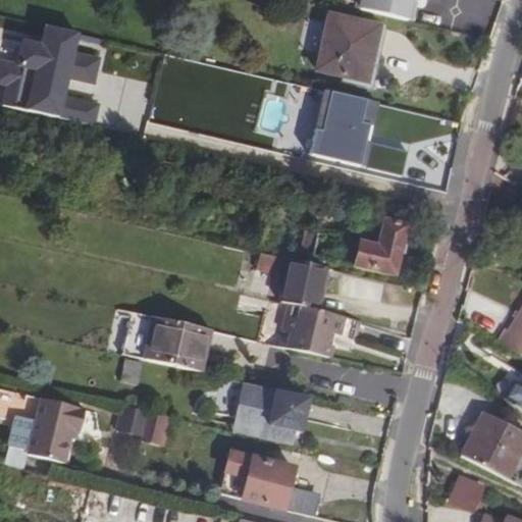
[(360,0),(358,12),(406,23),(410,3),(415,4),(415,0),(360,0)]
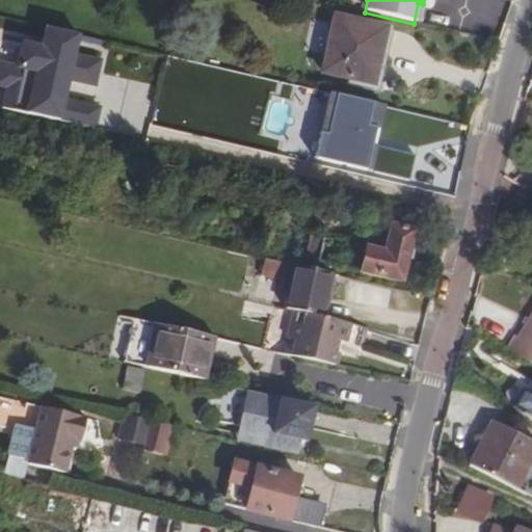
[(387,28),(334,17),(321,74),(373,85),(387,28)]
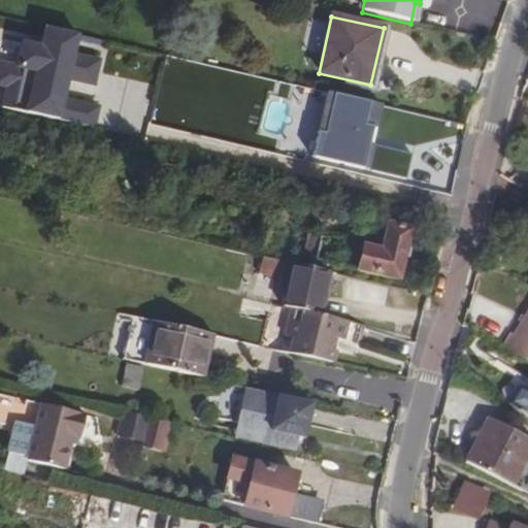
[(99,87),(104,63),(85,59),(90,38),(65,33),(61,53),(35,46),(29,70),(12,66),(7,88),(19,91),(14,111),(105,132),(110,112),(74,104),(79,83),(99,87)]
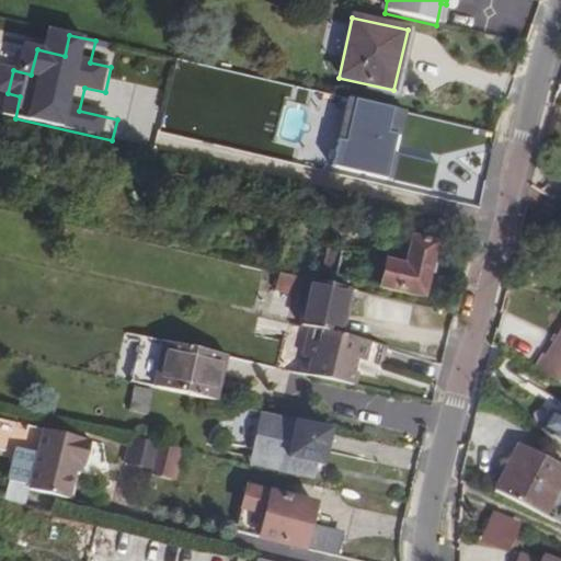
[(332,170),(433,193),(439,169),(392,157),(396,141),(396,139),(389,137),(395,112),(356,102),(346,147),(339,145),(332,170)]
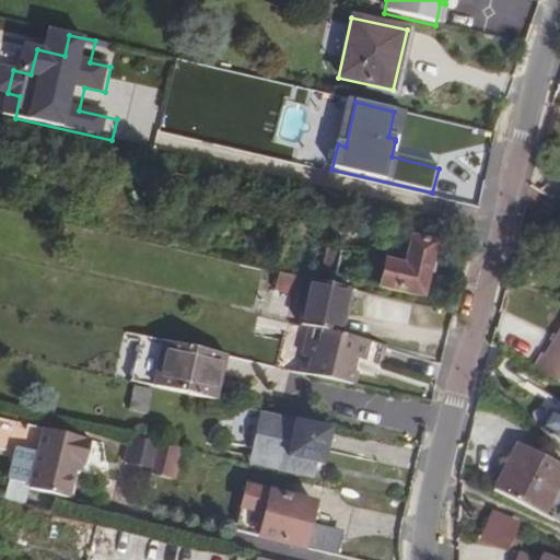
[(404,114),(394,112),(388,137),(395,139),(395,141),(397,141),(404,114)]
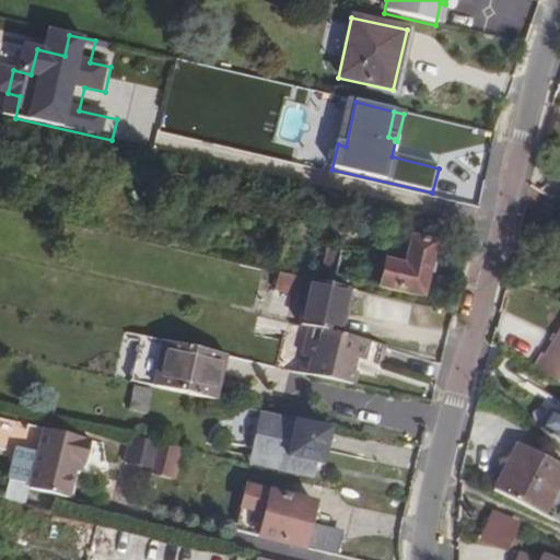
[(423,298),(435,244),(411,238),(405,267),(386,263),(380,288),(423,298)]
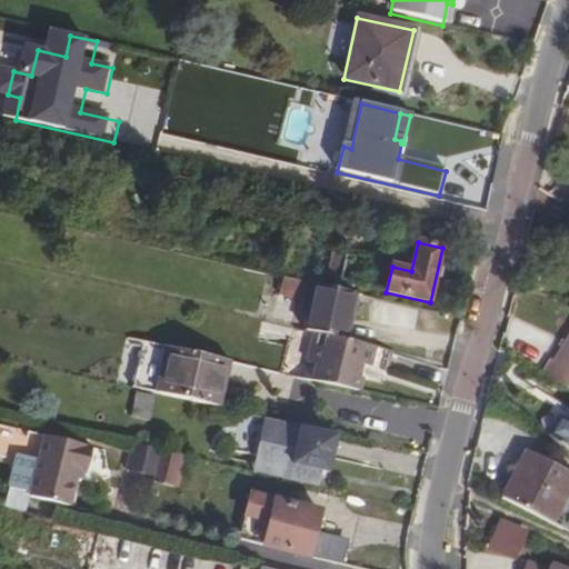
[(332,253),(328,276),(348,281),(352,258),(332,253)]
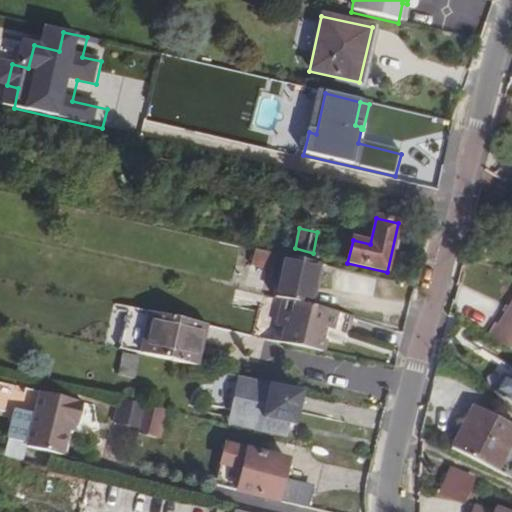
[(274,271),(278,255),(254,250),(250,266),(274,271)]
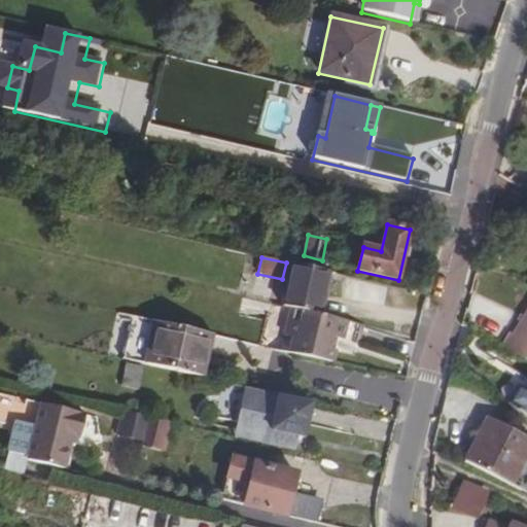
[(328,273),(291,265),(281,307),(291,309),(318,316),(328,273)]
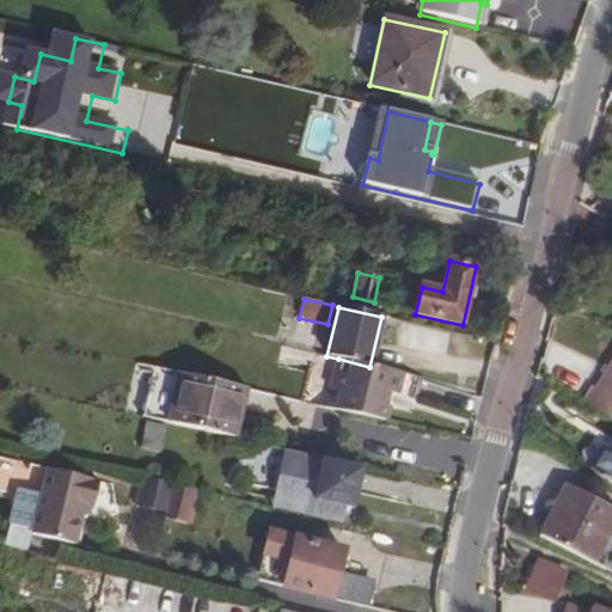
[(369,367),(338,359),(331,391),(343,393),(340,410),(386,421),(389,408),(383,407),(386,393),(408,398),(414,377),(369,367)]
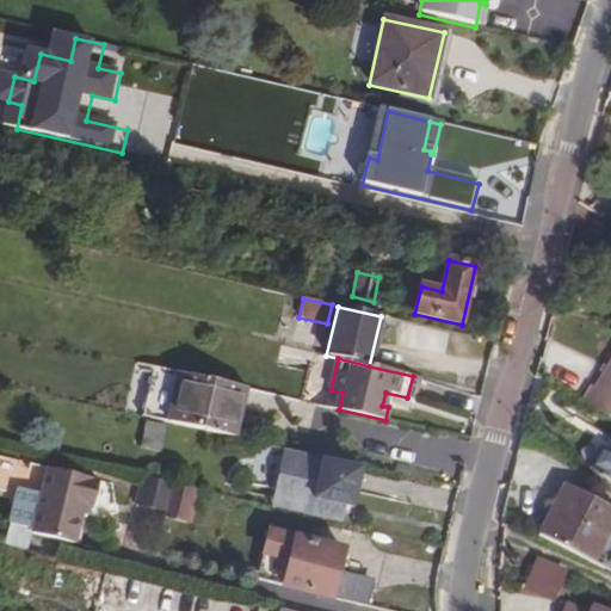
[(610,360),(594,388),(593,388),(591,386),(580,403),(610,423),(610,360)]
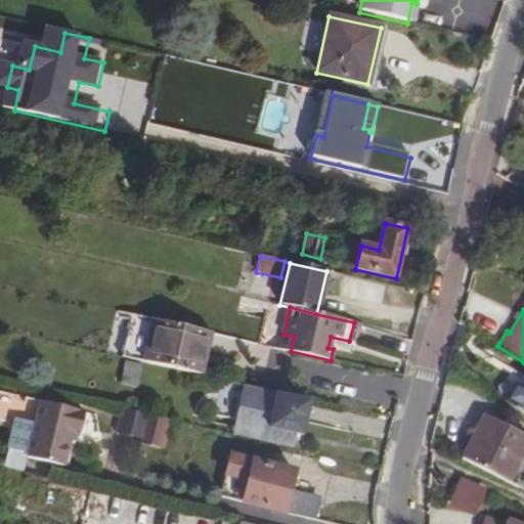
[(132,320),(124,352),(142,357),(150,325),(132,320)]
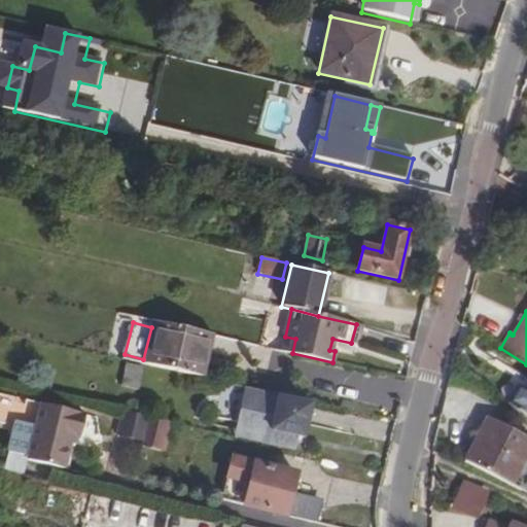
[(201,355),(206,334),(154,322),(144,364),(201,378),(206,356),(201,355)]
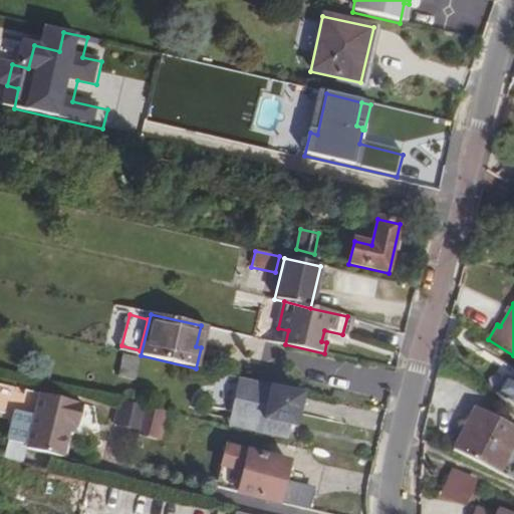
[(206,327),(201,325),(196,346),(201,347),(206,327)]
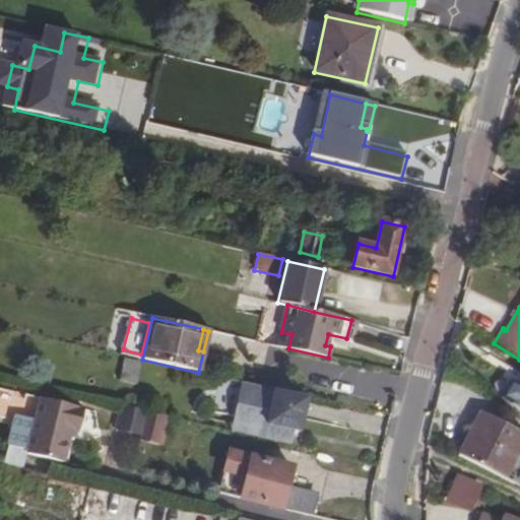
[(98,352),(94,366),(123,372),(120,382),(134,385),(139,362),(98,352)]
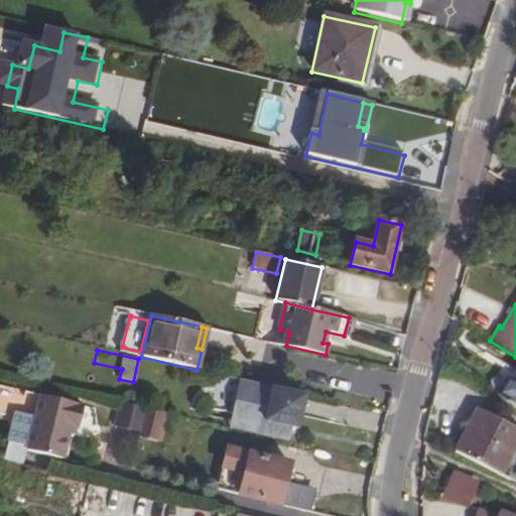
[(515,381),(514,385),(506,379),(495,396),(515,408),(515,381)]
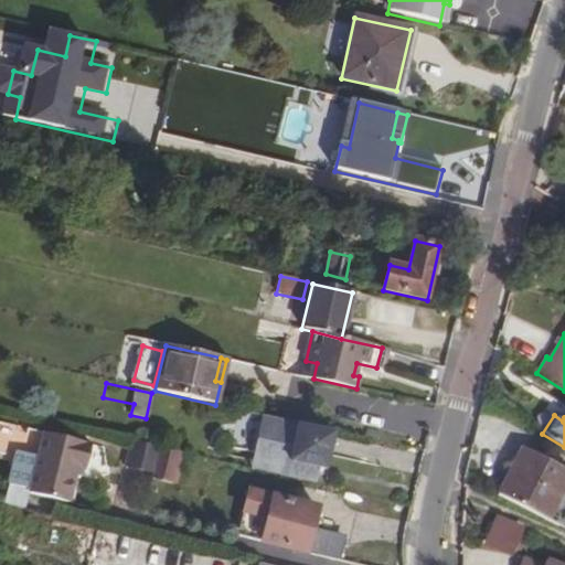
[(334,433),(265,416),(256,454),(319,468),(319,467),(326,468),(334,433)]
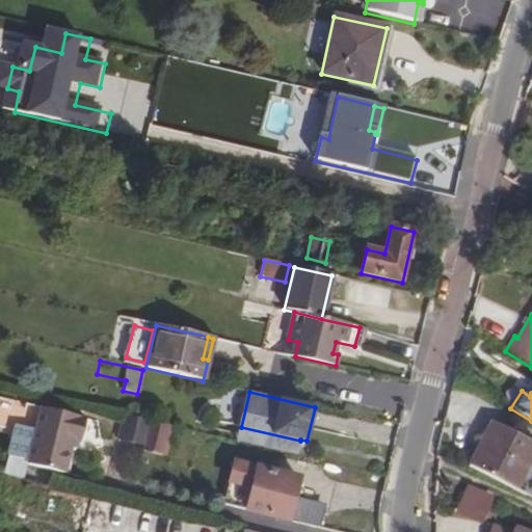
[(28,461),(27,466),(64,475),(73,441),(81,442),(86,418),(41,407),(35,431),(28,461)]
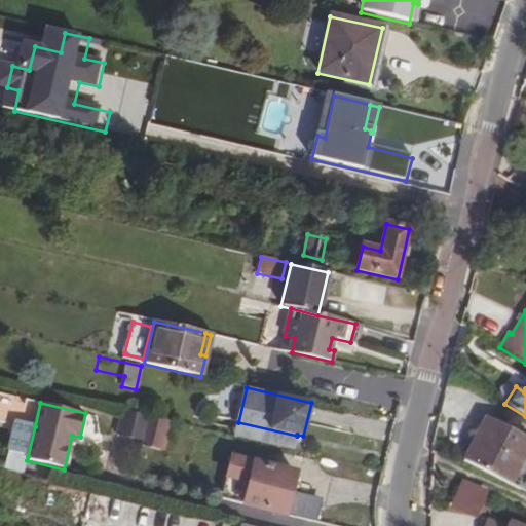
[(128,438),(142,440),(147,415),(134,413),(128,438)]
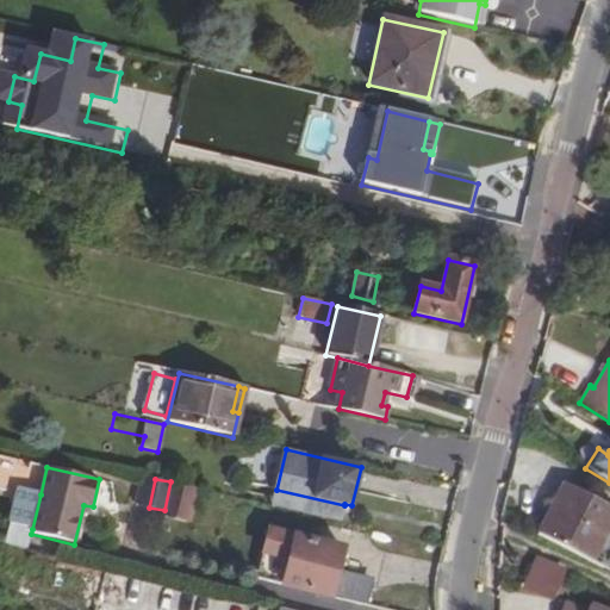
[(174,484),(172,495),(180,497),(182,486),(174,484)]
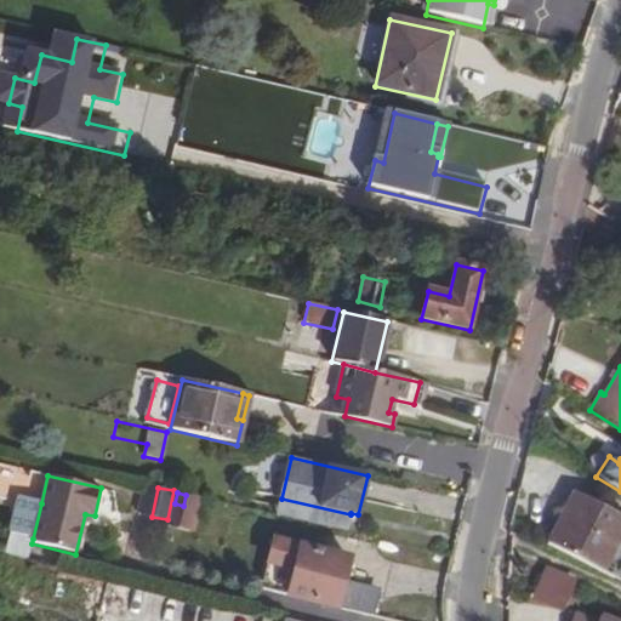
[(620,537),(620,517),(573,493),(546,545),(603,574),(620,537)]
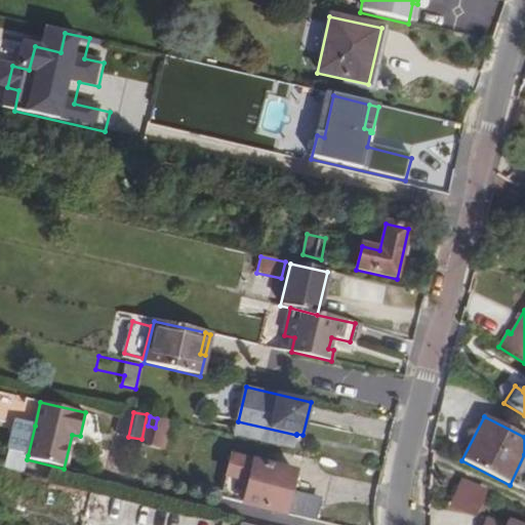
[(35,426),(14,421),(7,450),(28,455),(35,426)]
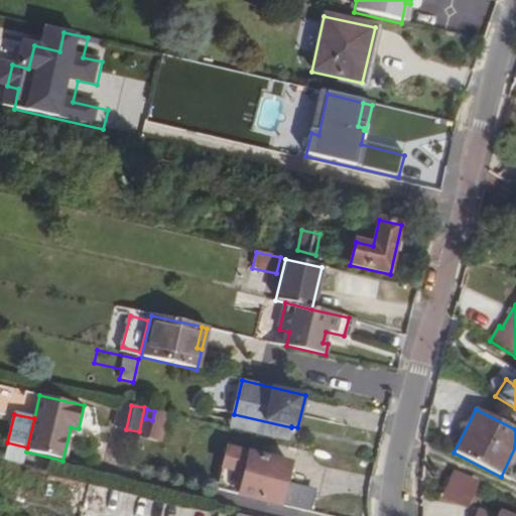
[(231,429),(287,442),(291,427),(234,414),(231,429)]
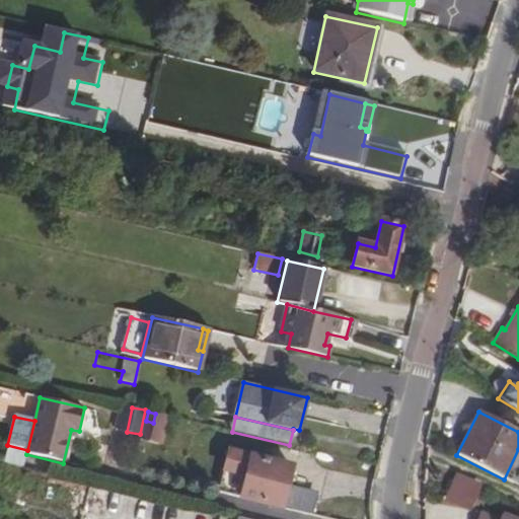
[(3,462),(23,467),(26,454),(6,449),(3,462)]
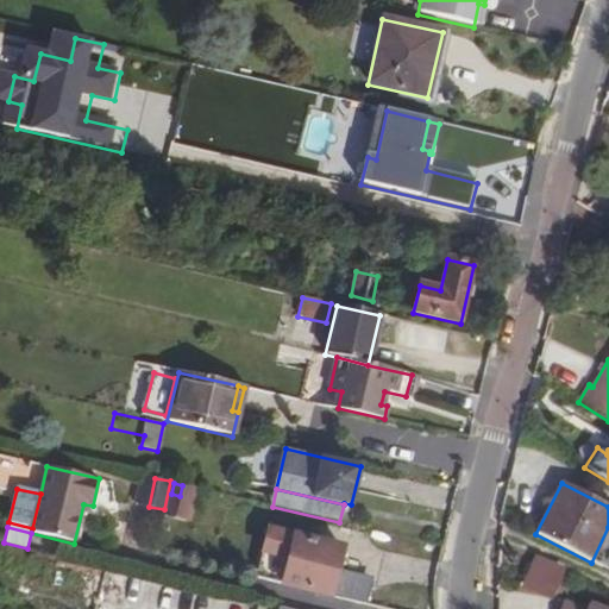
[(341,550),(267,532),(256,577),(281,583),(331,596),(341,550)]
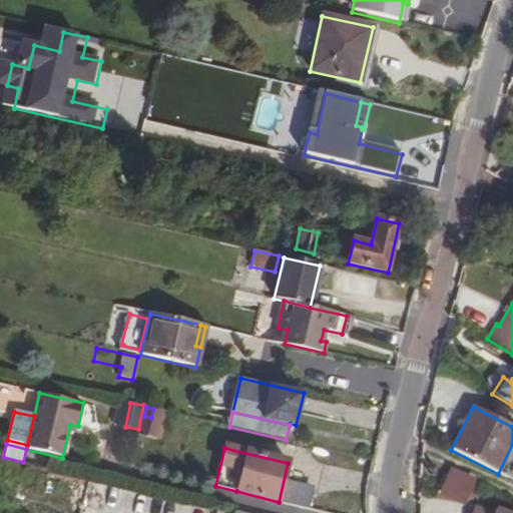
[(449,467),(438,495),(465,505),(476,477),(449,467)]
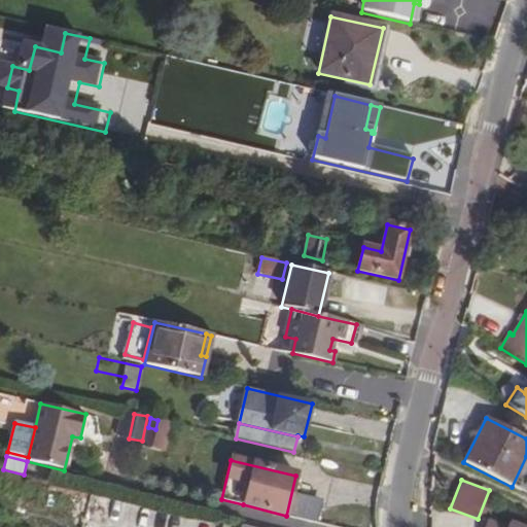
[(293,492),(288,515),(317,522),(322,499),(293,492)]
